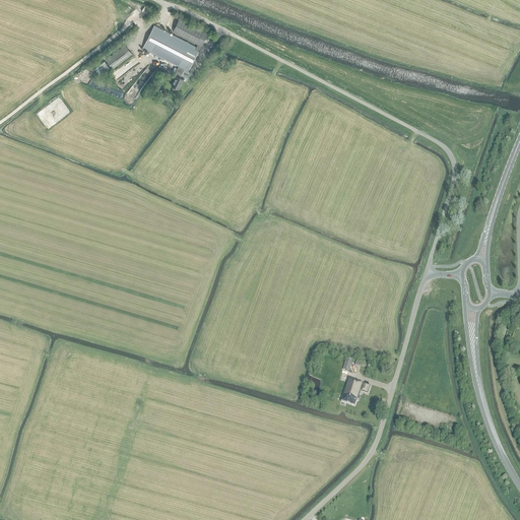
[(154,25),(142,49),(179,66),(178,69),(176,73),(175,75),(177,76),(172,85),(179,89),(184,79),(179,77),(181,73),(182,74),(185,69),(188,71),(208,33),(180,17),(173,31),(198,44),(196,47),(154,25)]
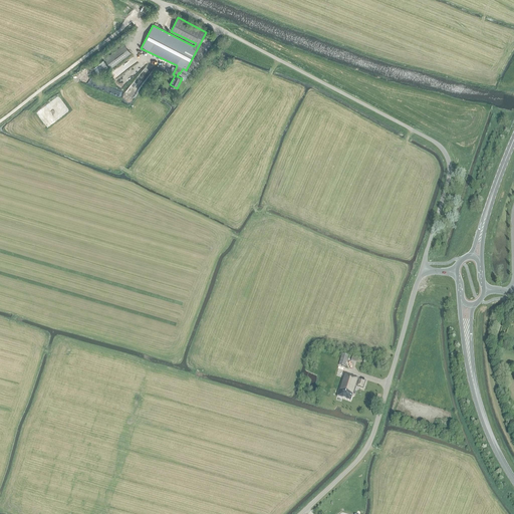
[(123,44),(104,59),(111,68),(131,53),(123,44)]
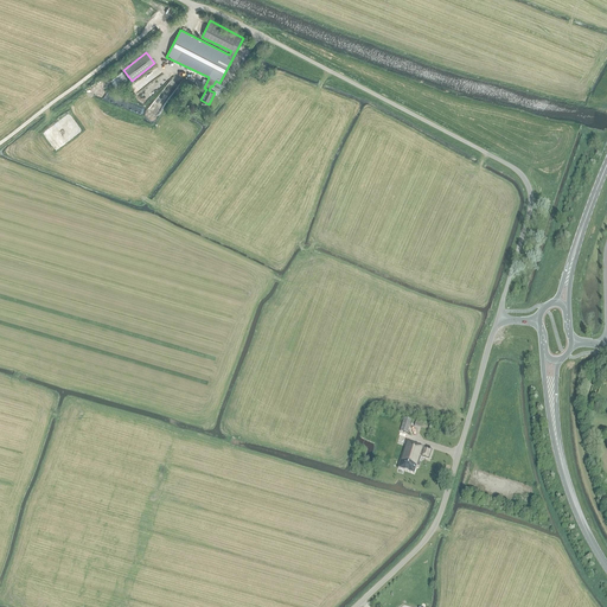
[(128,80),(122,71),(110,81),(116,88),(128,80)]
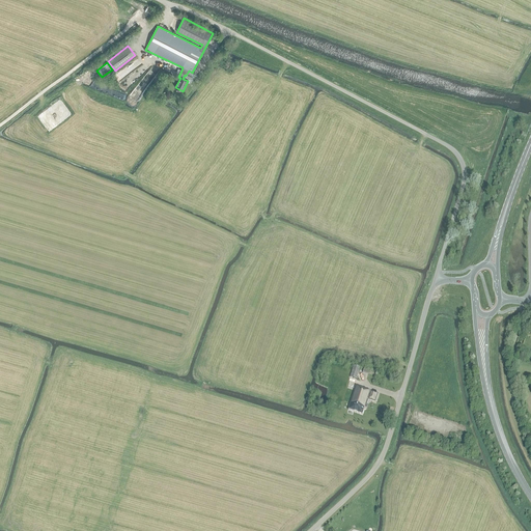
[(360,367),(354,365),(350,376),(356,379),(360,367)]
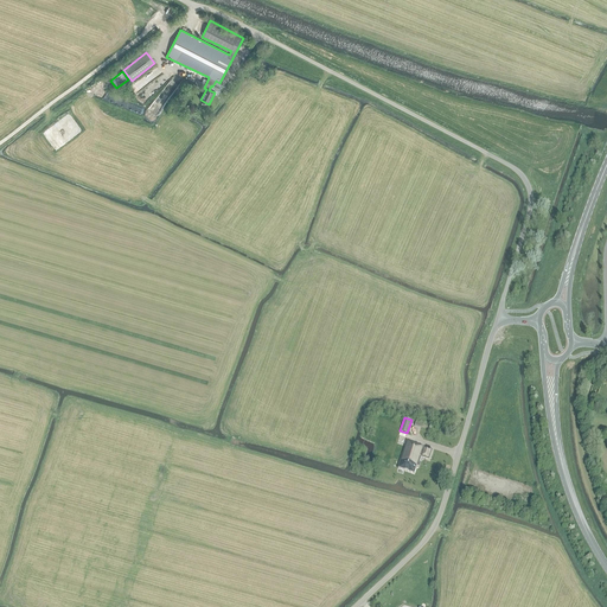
[(407,440),(397,468),(414,473),(416,466),(417,467),(421,458),(429,460),(432,451),(417,446),(419,445),(407,440)]
